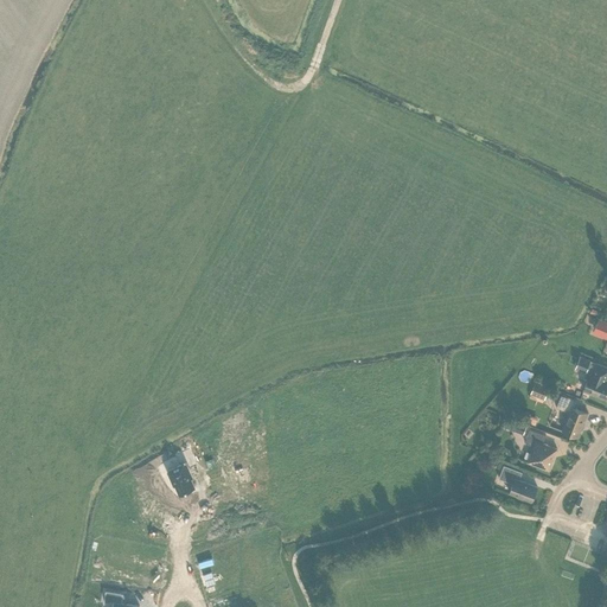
[(592,308),(589,313),(600,318),(602,313),(592,308)]
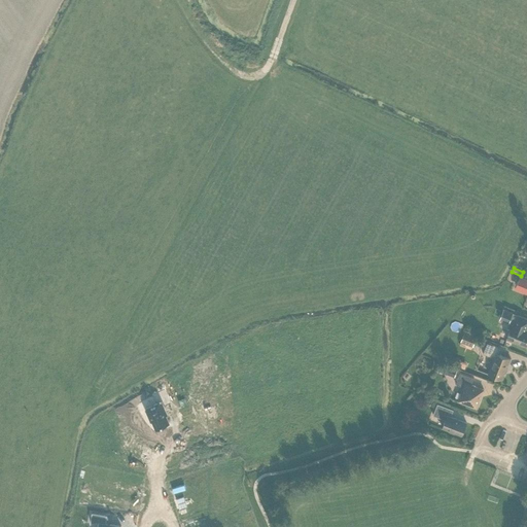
[(520,277),(517,287),(521,288),(526,290),(526,279),(525,279),(520,277)]
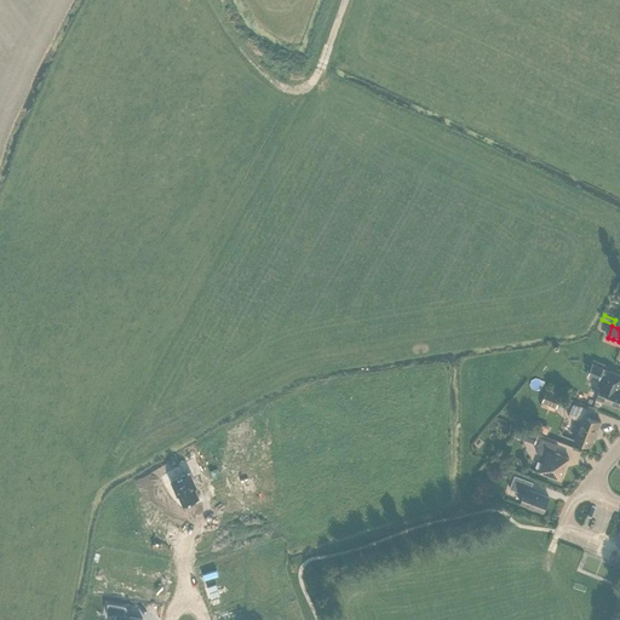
[(596,399),(619,408),(619,403),(619,389),(618,389),(619,384),(619,375),(592,365),(587,377),(602,383),(596,399)]
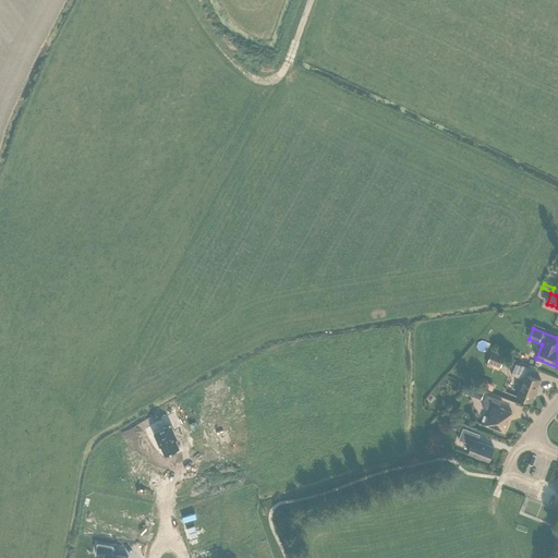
[(500,367),(505,358),(492,352),(487,362),(500,367)]
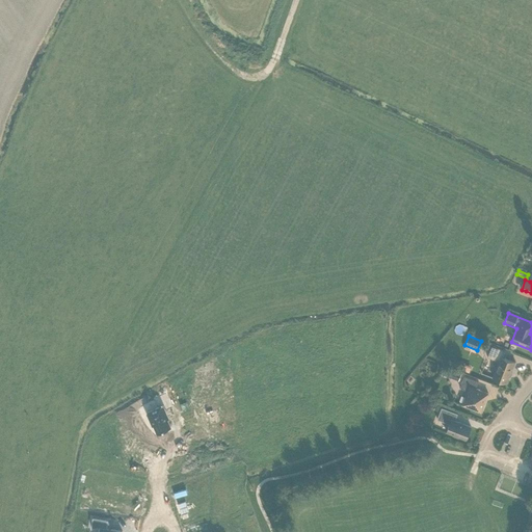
[(493,377),(507,383),(512,370),(513,370),(515,363),(504,358),(506,351),(491,346),(487,357),(499,362),(493,377)]
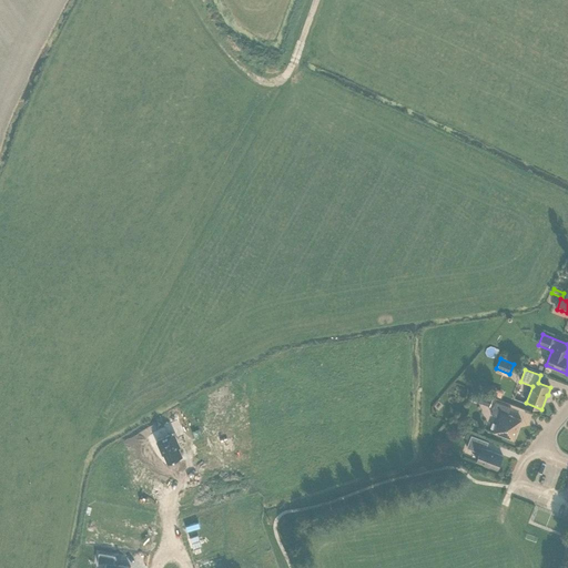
[(482,394),(479,403),(489,406),(493,398),(482,394)]
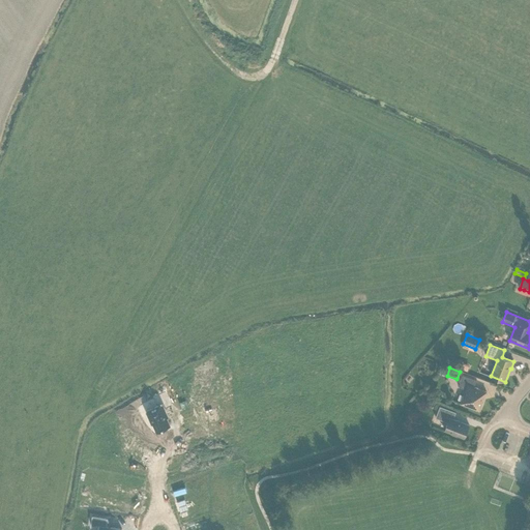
[(466,389),(461,404),(479,411),(487,392),(474,387),(476,380),(463,375),(459,386),(466,389)]
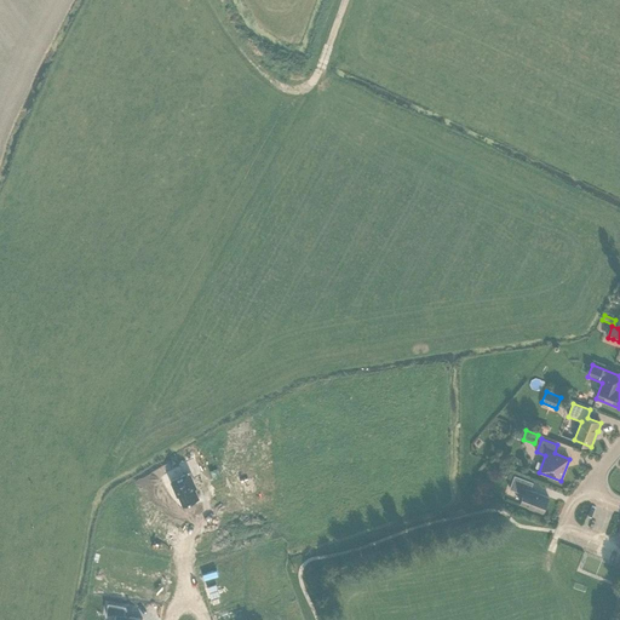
[(184,475),(171,481),(178,495),(179,495),(184,504),(199,498),(195,488),(196,488),(193,478),(201,475),(194,458),(179,465),(184,475)]
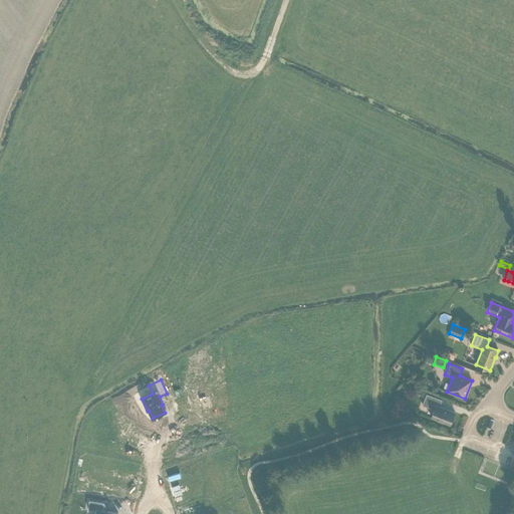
[(423,406),(435,410),(432,418),(450,425),(455,413),(440,407),(442,400),(427,395),(423,406)]
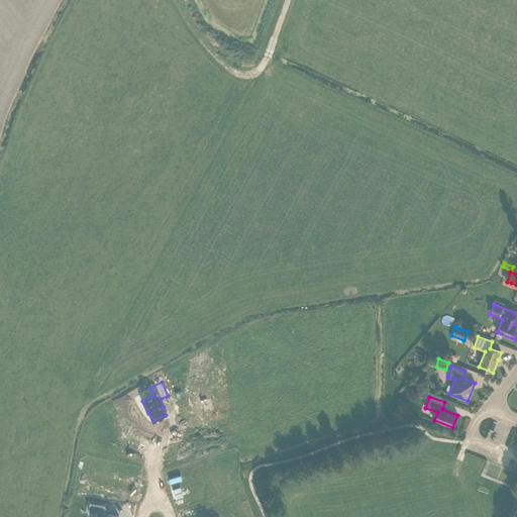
[(197,464),(180,471),(185,483),(201,478),(197,464)]
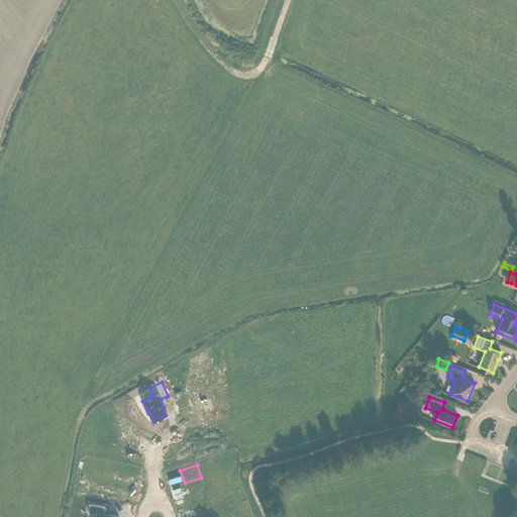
[(202,490),(186,495),(190,508),(206,502),(202,490)]
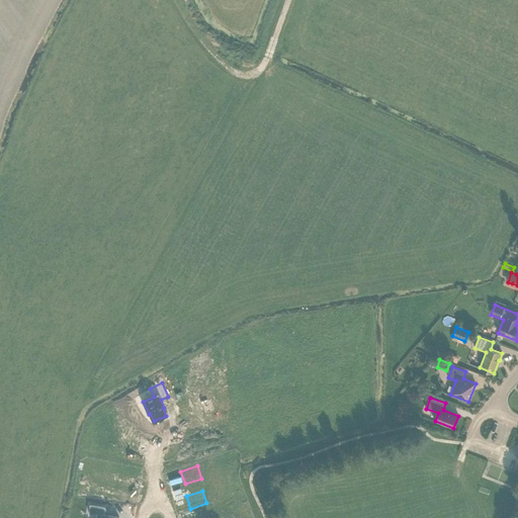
[(206,503),(190,509),(192,517),(203,517),(210,516),(206,503)]
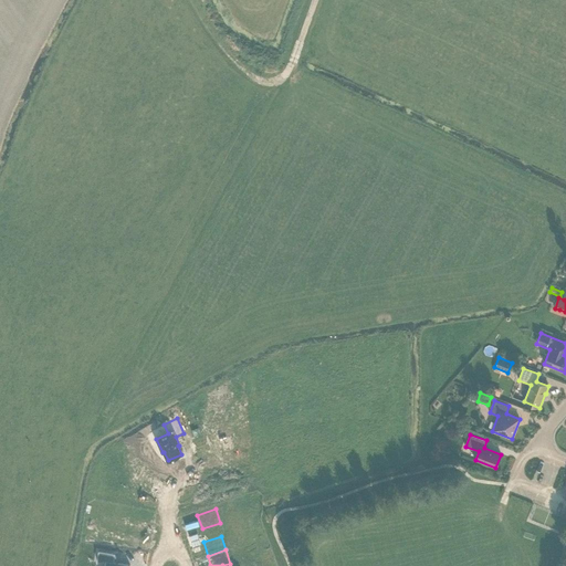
[(115,554),(100,552),(98,561),(106,562),(104,565),(129,565),(130,565),(114,562),(115,554)]
